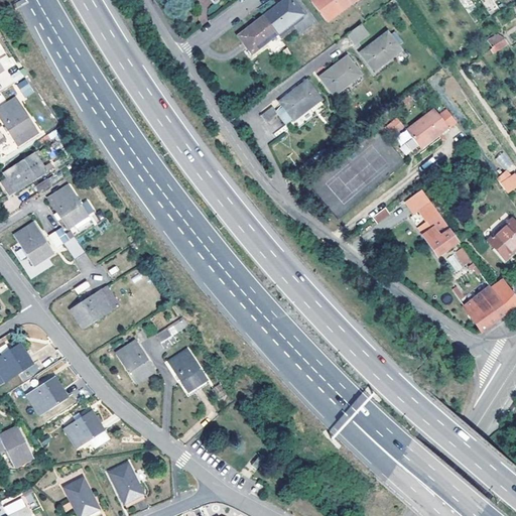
[(277,36),(303,16),(291,0),(285,0),(263,18),(277,36)]
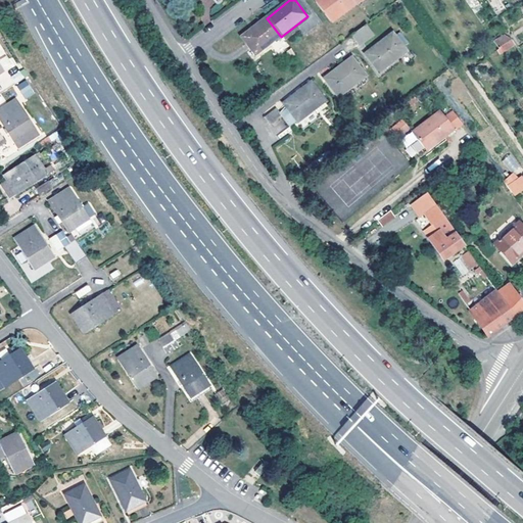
[(331,22),(355,4),(352,0),(319,0),(316,3),(331,22)]
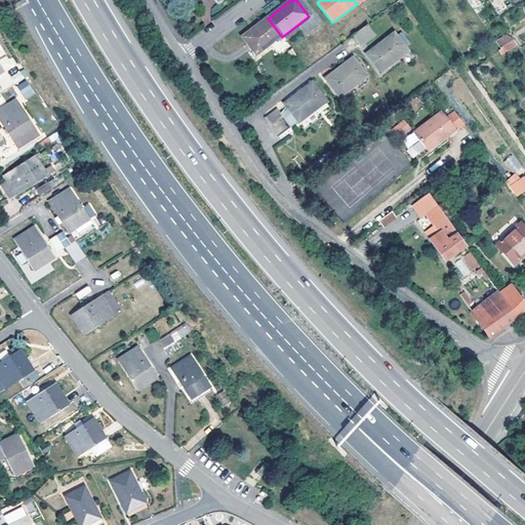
[(256,57),(282,37),(268,18),(242,38),(256,57)]
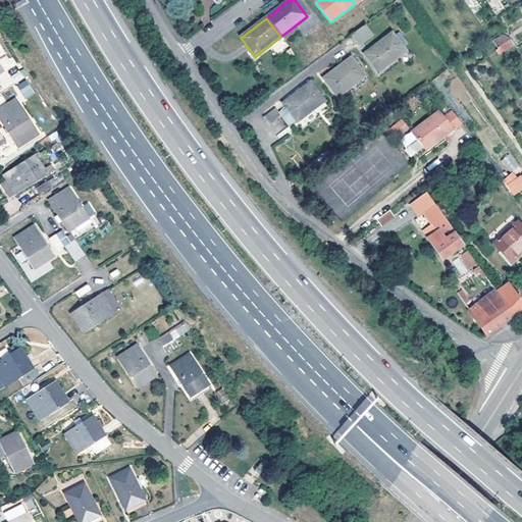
[(304,33),(312,25),(307,19),(299,27),(304,33)]
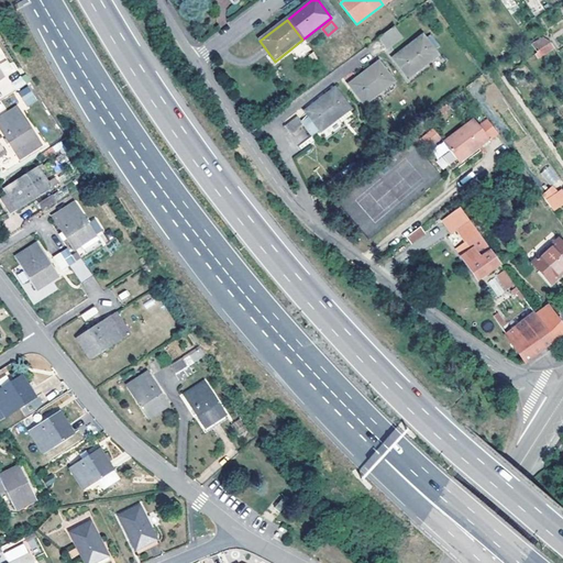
[(395,26),(379,39),(387,50),(404,37),(395,26)]
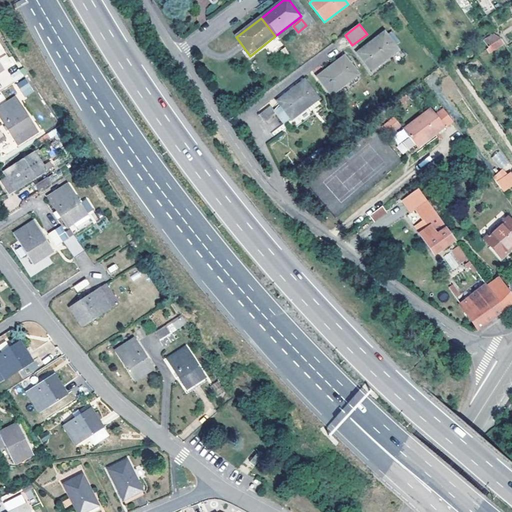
[(496,31),(482,39),(489,53),(504,45),(496,31)]
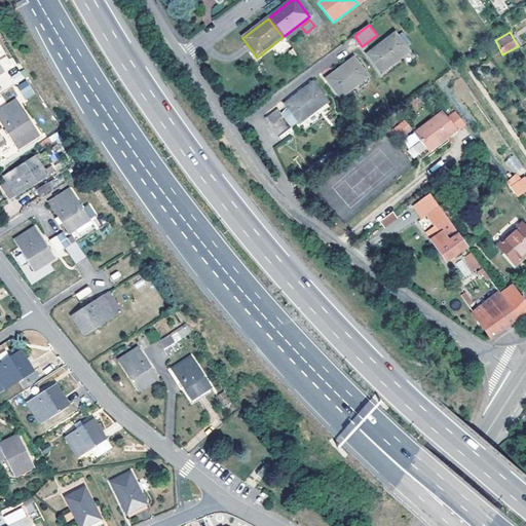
[(381,74),(409,52),(396,34),(368,54),(381,74)]
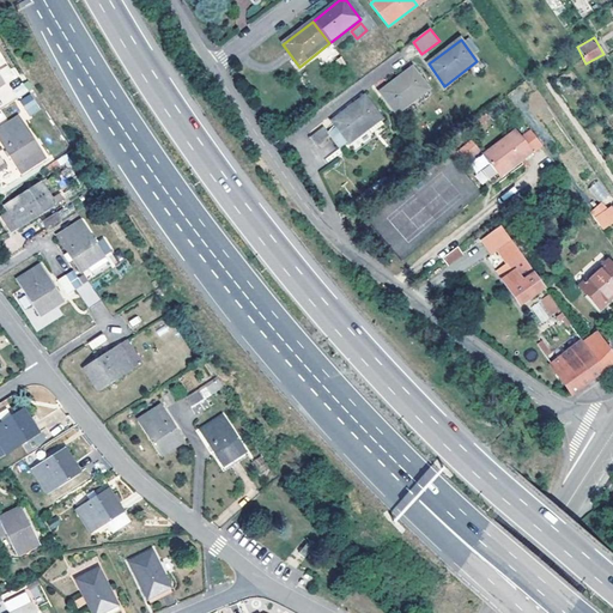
[(413,70),(381,93),(398,115),(429,91),(413,70)]
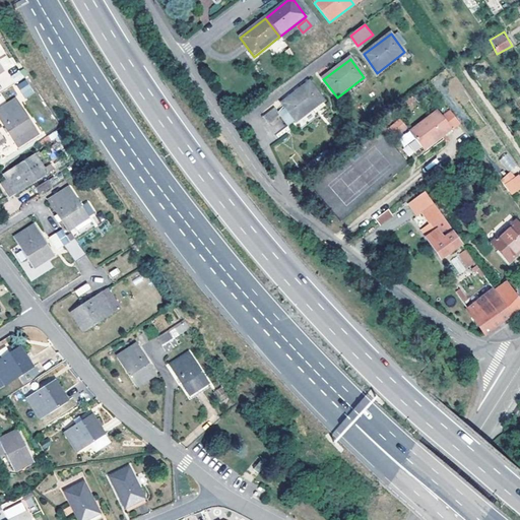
[(15,84),(27,76),(22,68),(10,76),(15,84)]
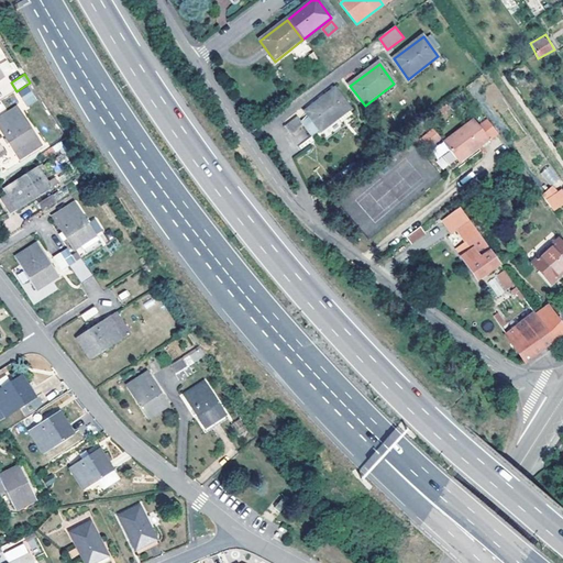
[(22,99),(34,91),(30,83),(17,91),(22,99)]
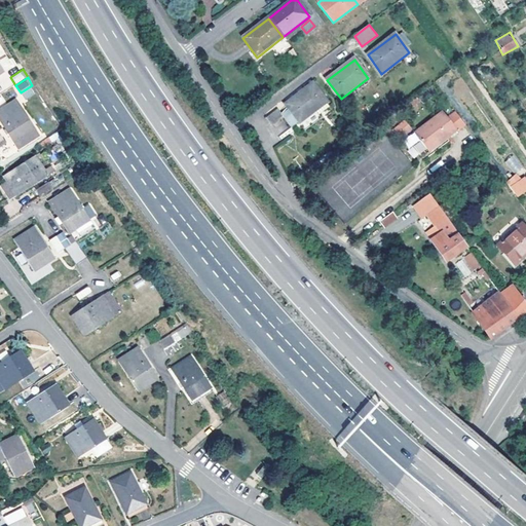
[(300,124),(328,103),(313,84),(286,106),(290,111),(283,116),(293,128),(299,123),(300,124)]
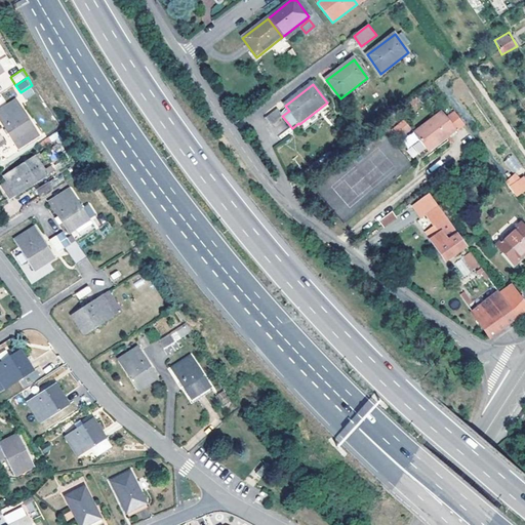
[(15,102),(0,111),(0,121),(14,145),(35,132),(15,102)]
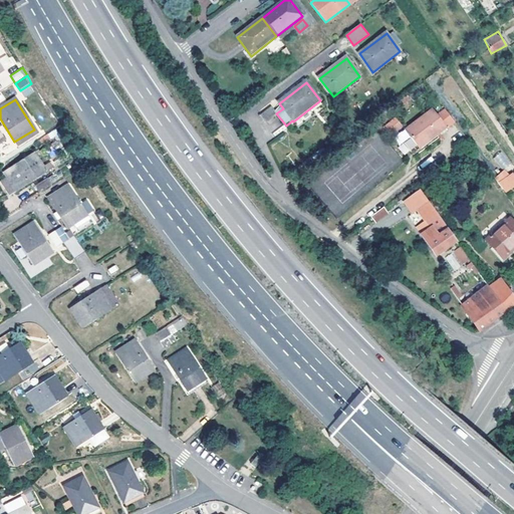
[(264,122),(276,113),(270,105),(259,114),(264,122)]
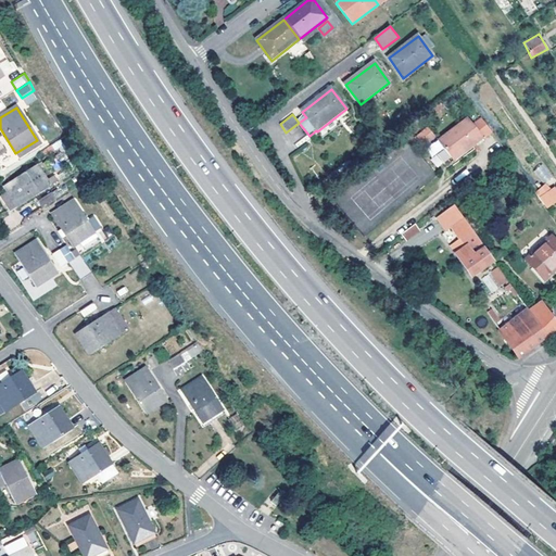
[(465,119),(437,142),(453,163),(481,140),(465,119)]
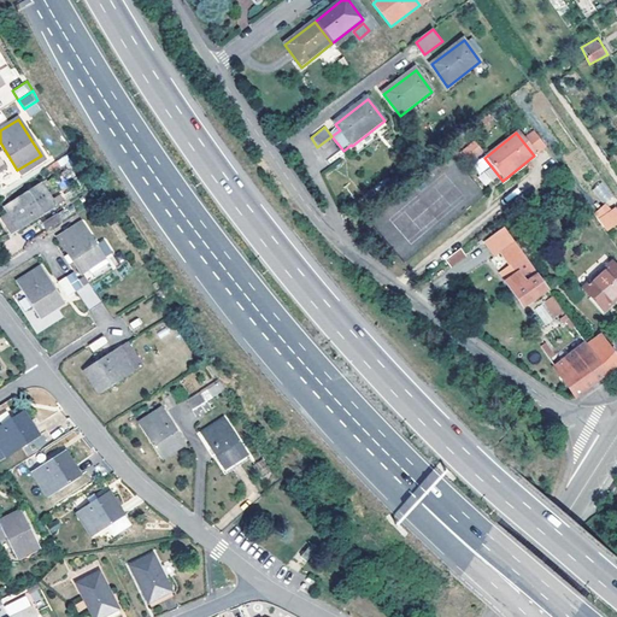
[(469,164),(481,154),(474,146),(462,156),(469,164)]
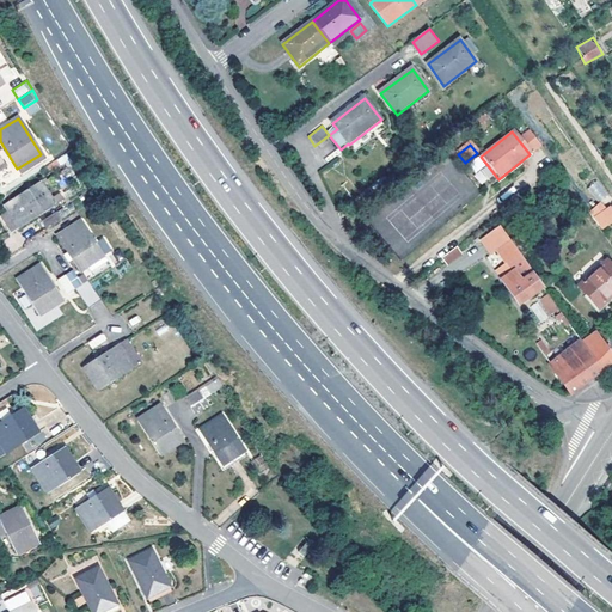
[(599,202),(609,193),(597,181),(587,189),(599,202)]
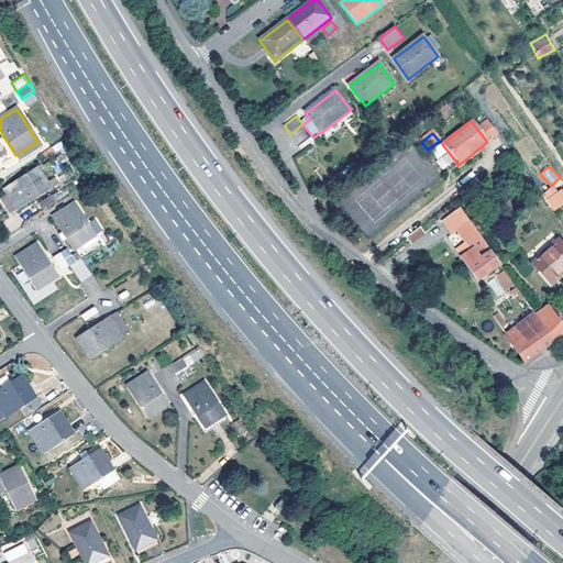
[(8,194),(0,198),(0,199),(10,216),(51,190),(36,167),(4,187),(8,194)]
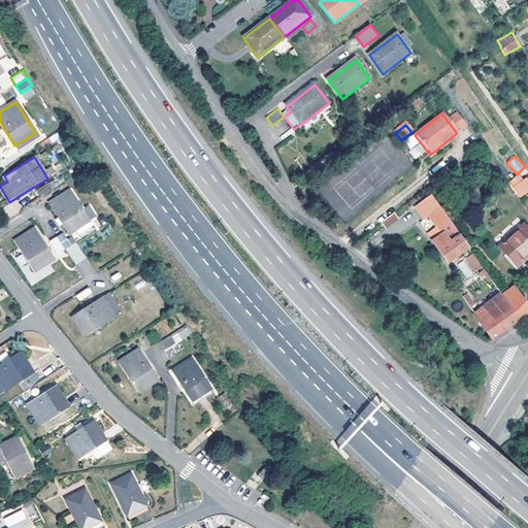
[(332,157),(320,165),(325,171),(337,163),(332,157)]
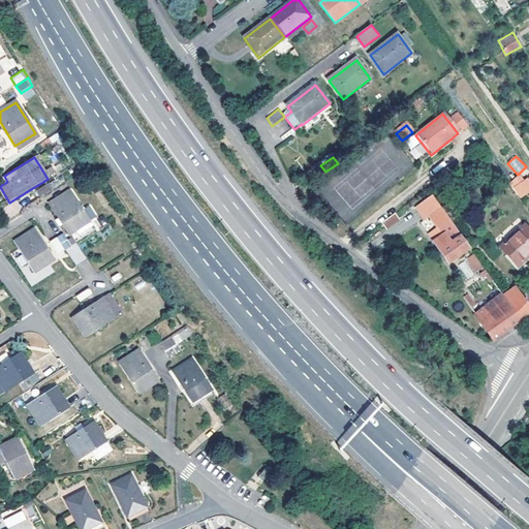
[(48,184),(53,190),(63,184),(59,177),(48,184)]
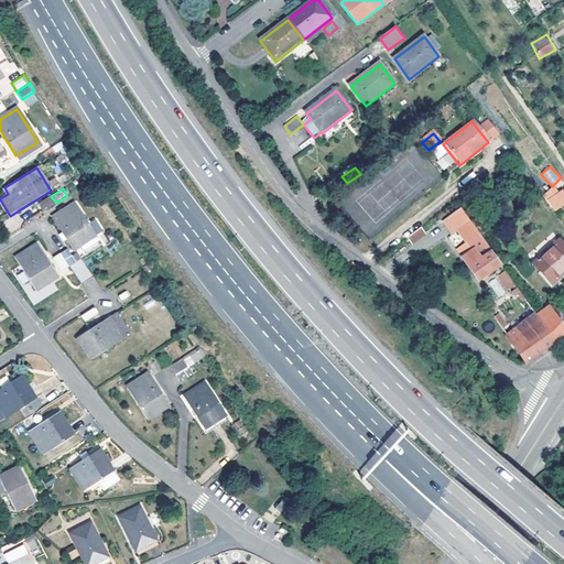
[(563,197),(559,192),(549,202),(555,210),(563,203),(563,197)]
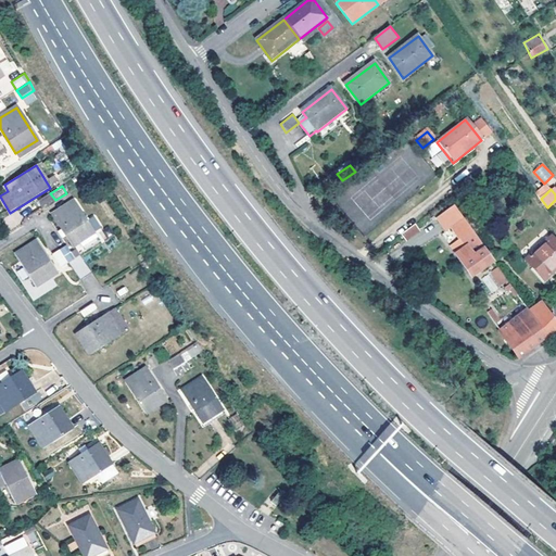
[(37,202),(40,210),(55,200),(50,193),(37,202)]
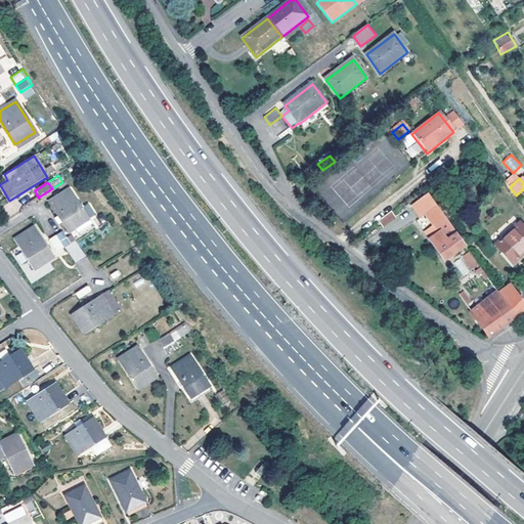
[(70,189),(49,203),(68,232),(89,219),(70,189)]
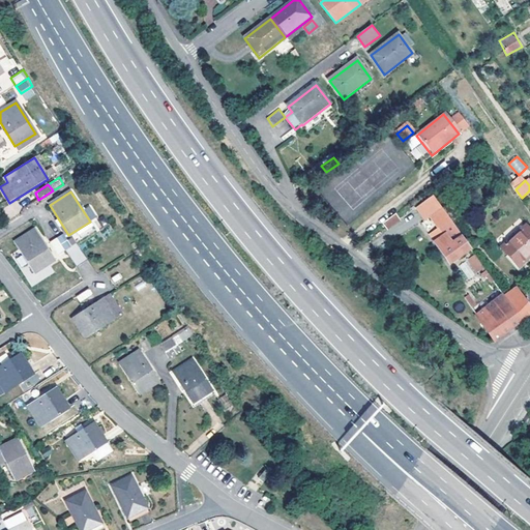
[(432,196),(417,206),(425,219),(433,214),(441,208),(432,196)]
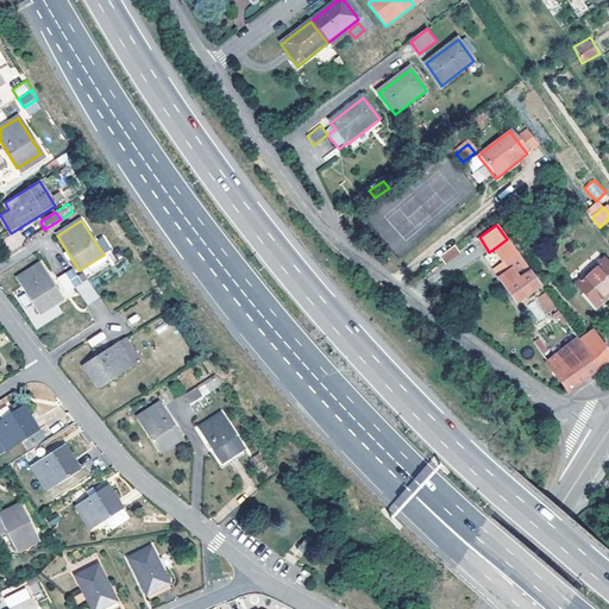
[(554,276),(521,230),(508,238),(541,286),(554,276)]
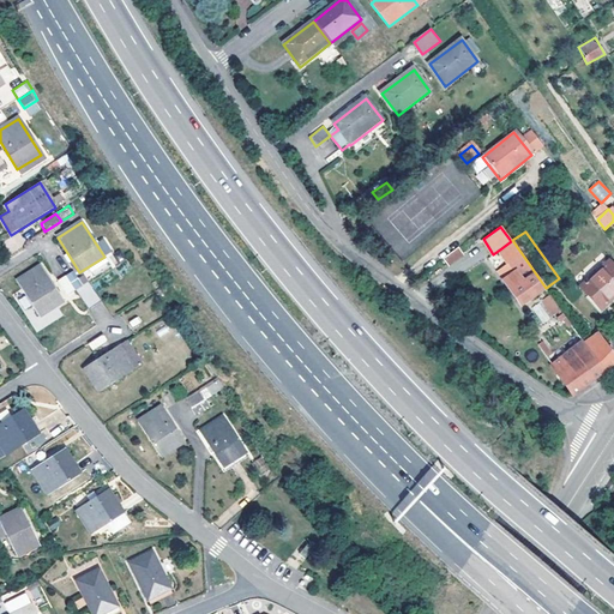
[(498,272),(522,305),(545,289),(511,241),(501,248),(511,263),(498,272)]
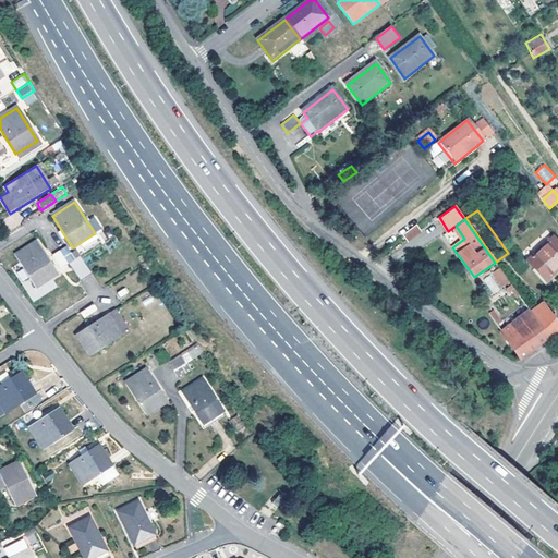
[(403,232),(407,241),(422,234),(419,226),(403,232)]
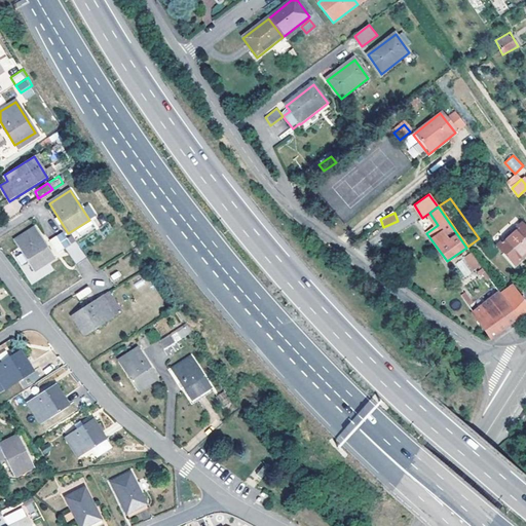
[(75,238),(94,229),(90,222),(71,231),(75,238)]
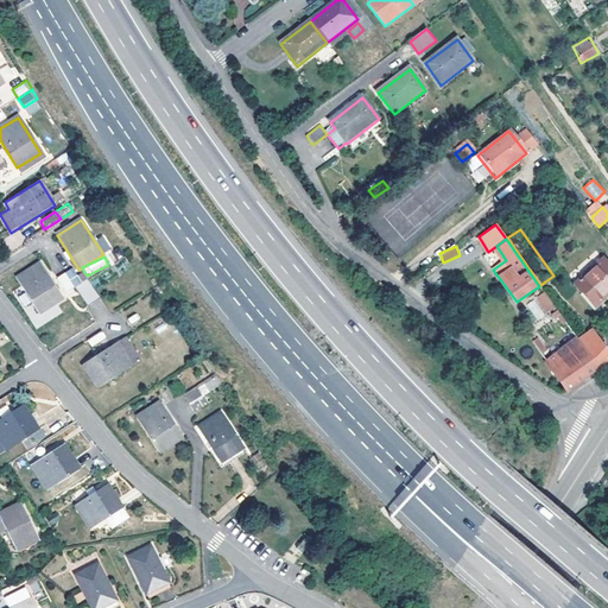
[(607,263),(603,258),(575,284),(595,306),(607,293),(607,263)]
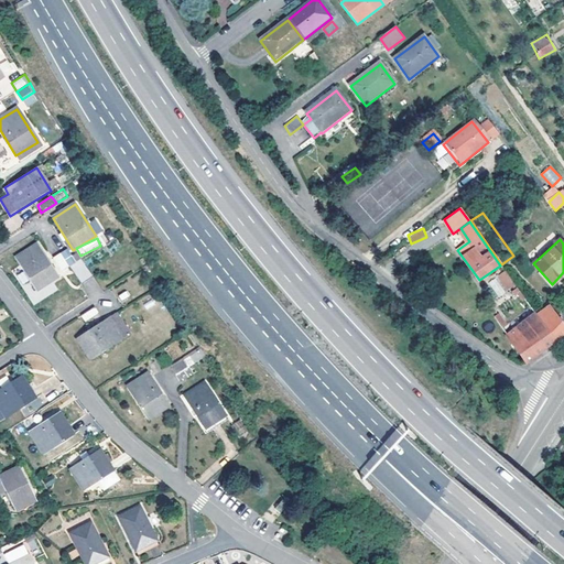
[(35,246),(14,259),(18,264),(34,291),(56,278),(35,246)]
